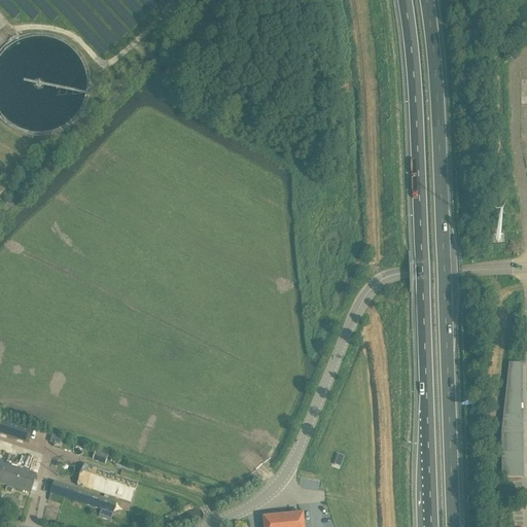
[(508,363),(507,373),(521,373),(521,363),(508,363)]
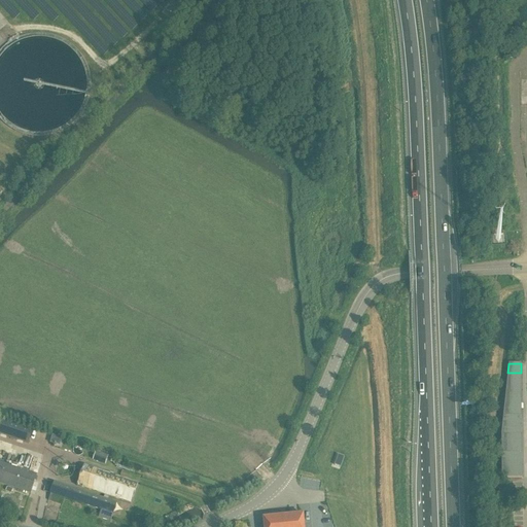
[(105,464),(107,458),(95,454),(93,460),(105,464)]
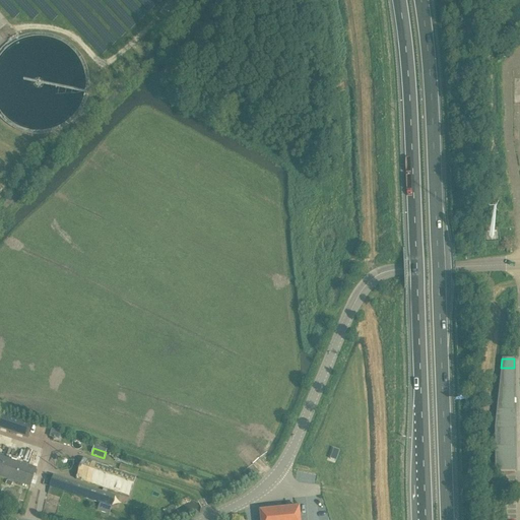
[(333,449),(329,459),(336,461),(339,451),(333,449)]
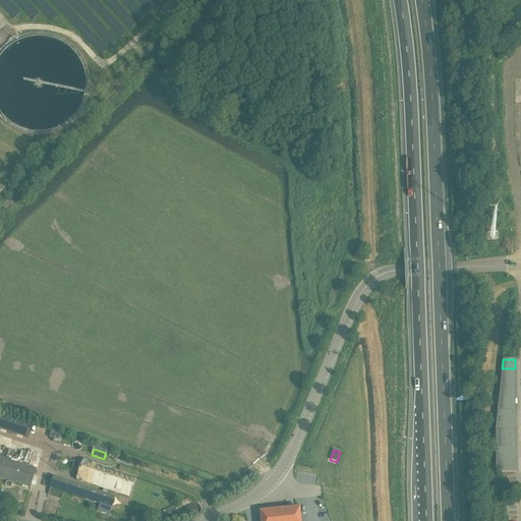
[(0,477),(31,487),(37,469),(0,457),(0,477)]
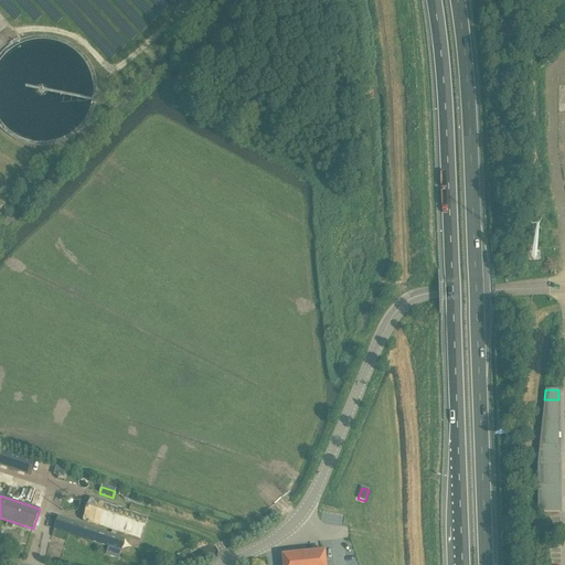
[(140,540),(148,519),(89,499),(83,521),(113,531),(112,534),(115,536),(117,532),(140,540)]
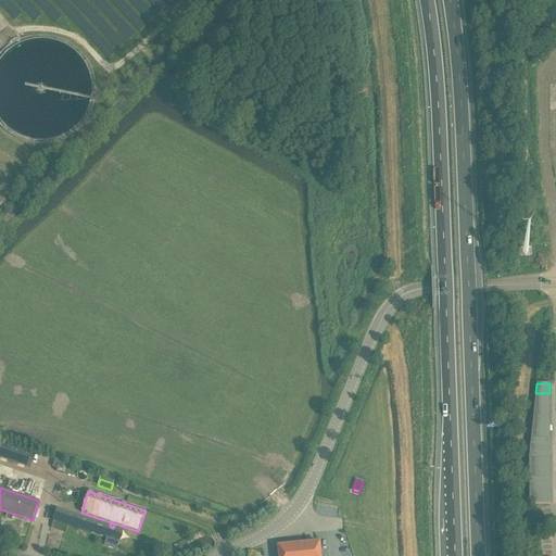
[(123,531),(57,509),(53,521),(54,521),(52,527),(65,531),(67,526),(106,539),(104,546),(116,550),(123,531)]
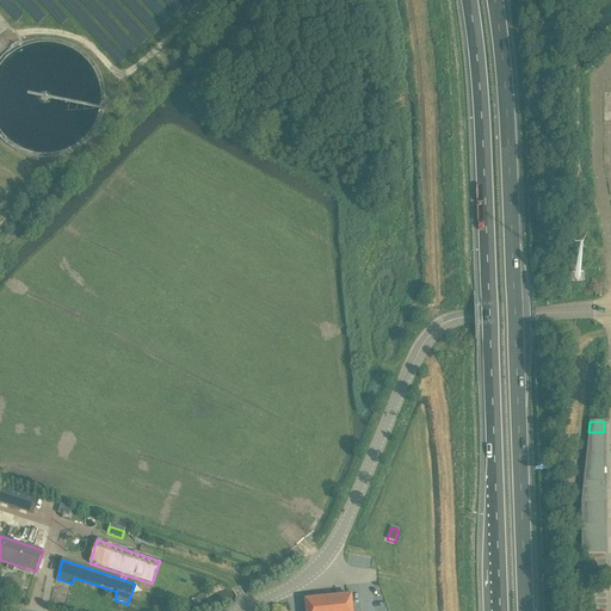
[(352,610),(351,597),(304,602),(306,610),(352,610)]
